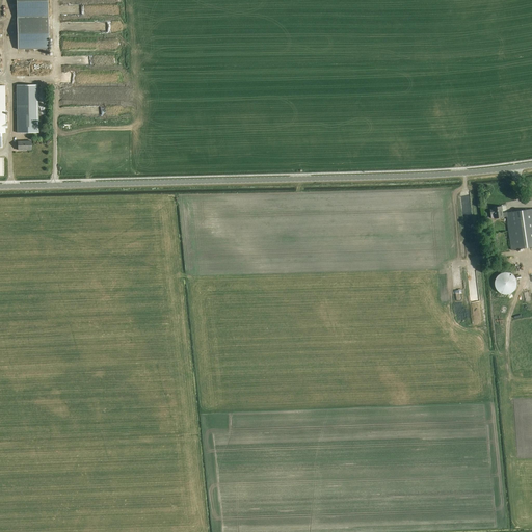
[(16,0),(18,50),(49,49),(47,0),(16,0)]
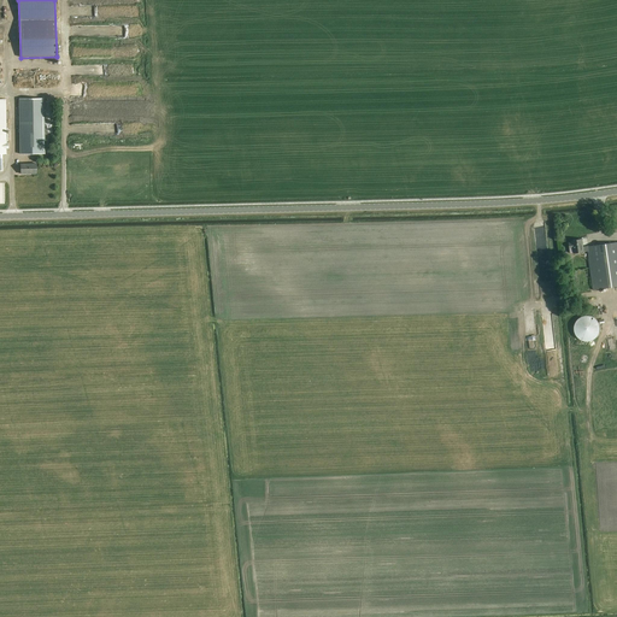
[(43,99),(19,99),(21,154),(45,154),(43,99)]
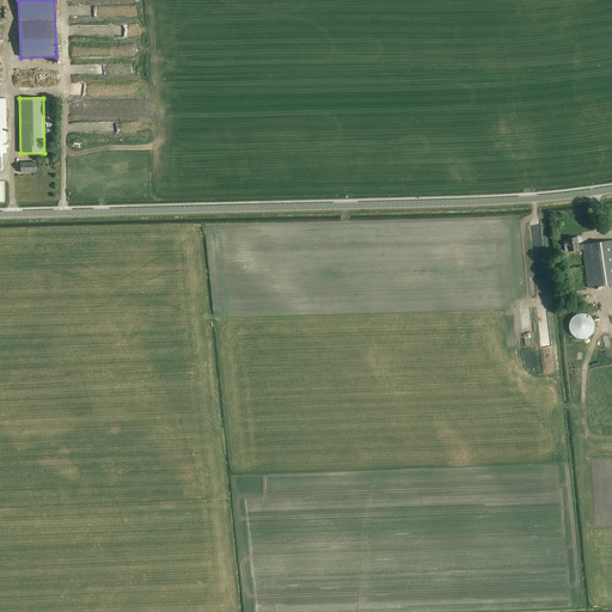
[(59,104),(59,114),(81,114),(81,104),(59,104)]
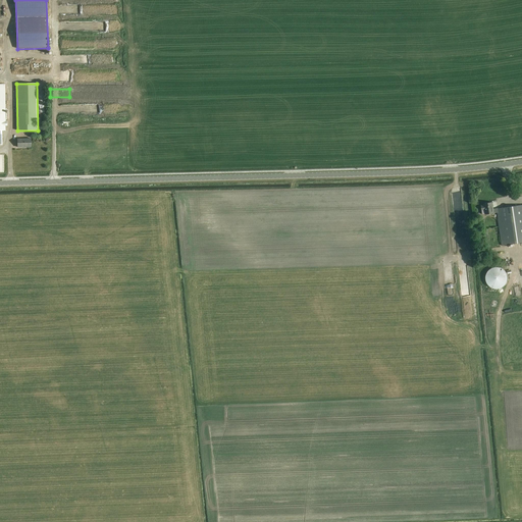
[(17,139),(17,147),(31,147),(31,139),(17,139)]
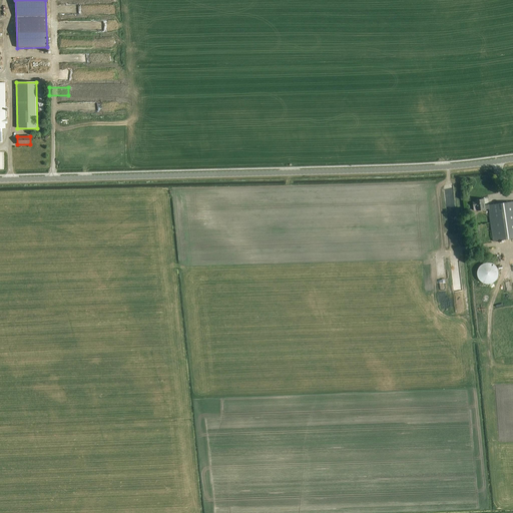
[(512,201),(484,205),(483,198),(475,199),(475,201),(472,201),(473,206),(475,205),(476,210),(489,209),(493,241),(512,237),(512,201)]
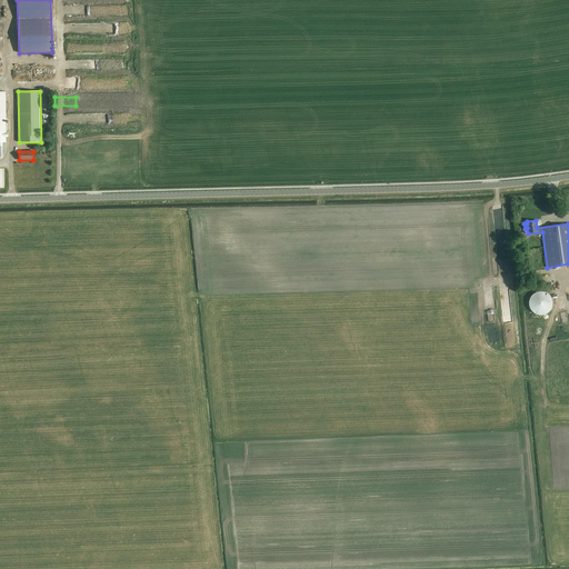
[(529,301),(529,303),(529,306),(529,307),(530,309),(531,310),(532,312),(535,313),(536,315),(538,315),(540,316),(541,316),(543,315),(546,315),(547,313),(549,312),(550,310),(551,309),(552,307),(552,306),(552,303),(552,301),(552,299),(551,298),(550,296),(548,295),(547,293),(545,292),(542,291),(541,291),(539,291),(537,292),(535,293),(533,295),(531,296),(530,298),(530,299),(529,301)]
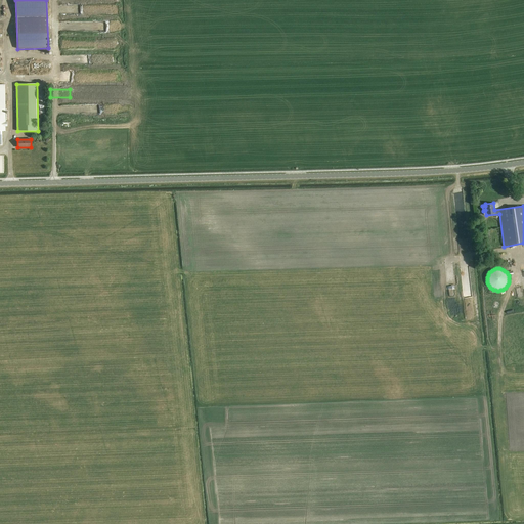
[(449,307),(446,299),(441,300),(443,309),(449,307)]
